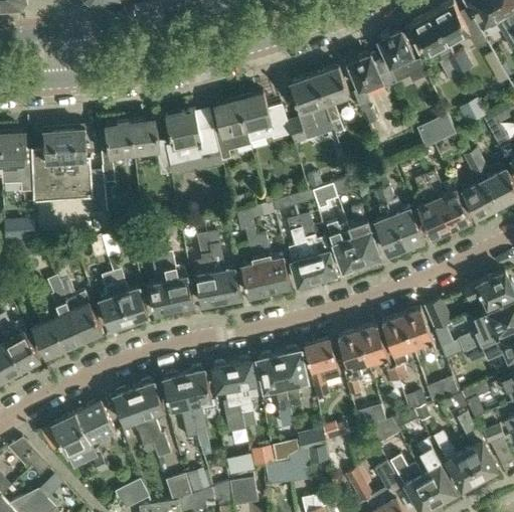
[(513,46),(513,29),(495,0),(466,0),(482,25),(492,19),(495,23),(510,49),(513,46)]
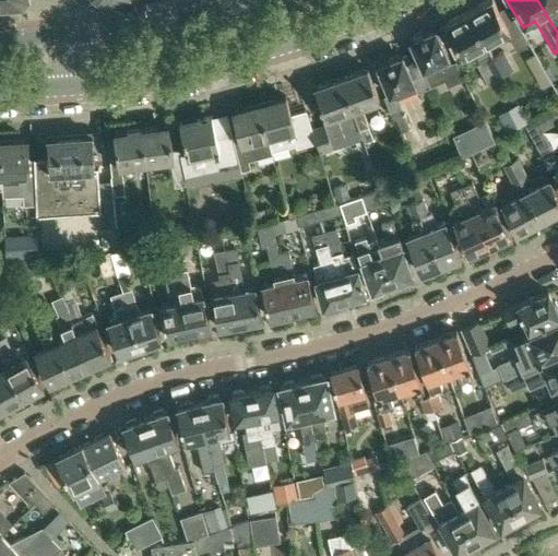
[(557,0),(537,0),(557,32),(557,8),(557,7),(557,6),(557,0)]
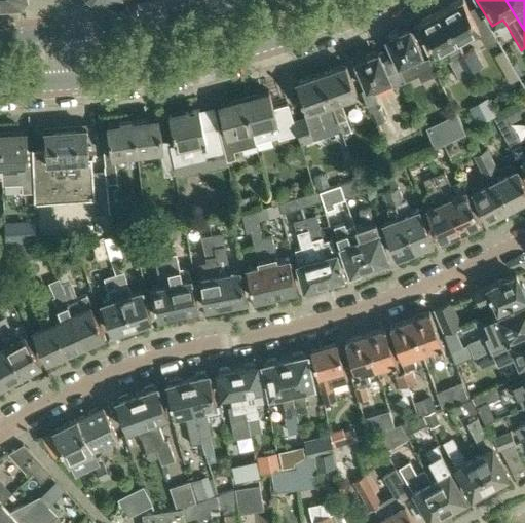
[(476,26),(461,1),(440,13),(455,42),(476,32),(478,30),(476,26)]
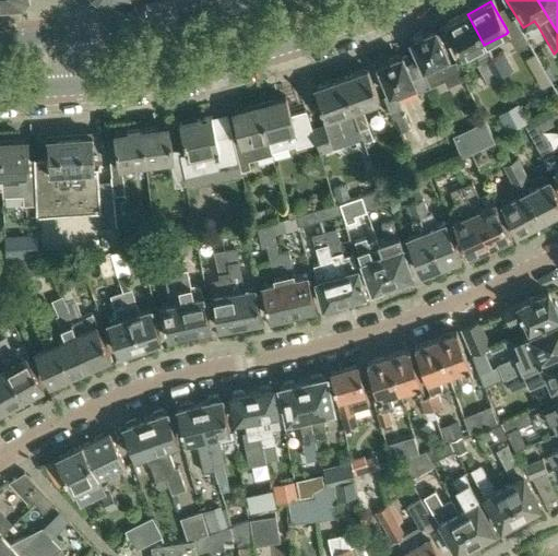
[(502,79),(491,59),(484,45),(467,14),(444,25),(462,57),(474,50),(482,63),(476,67),(487,87),(502,79)]
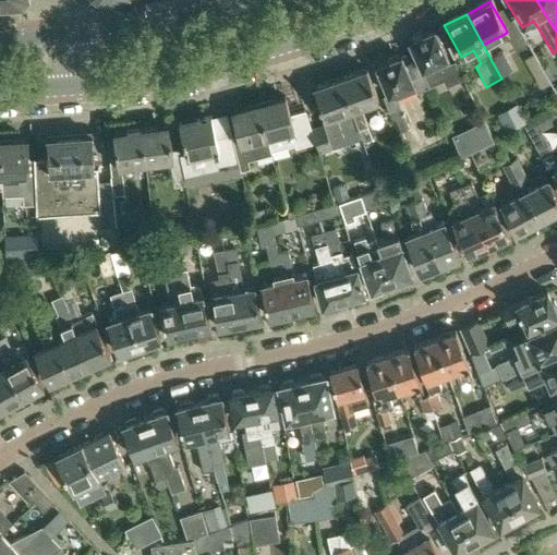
[(507,32),(505,34),(515,52),(527,46),(515,24),(513,23),(505,27),(507,32)]
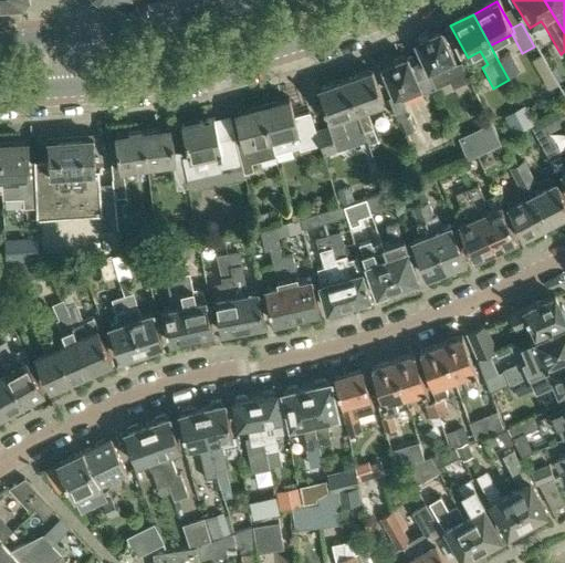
[(468,82),(461,70),(456,72),(454,70),(457,69),(440,31),(429,35),(427,34),(412,41),(418,53),(428,73),(429,77),(435,90),(450,82),(453,89),(468,82)]
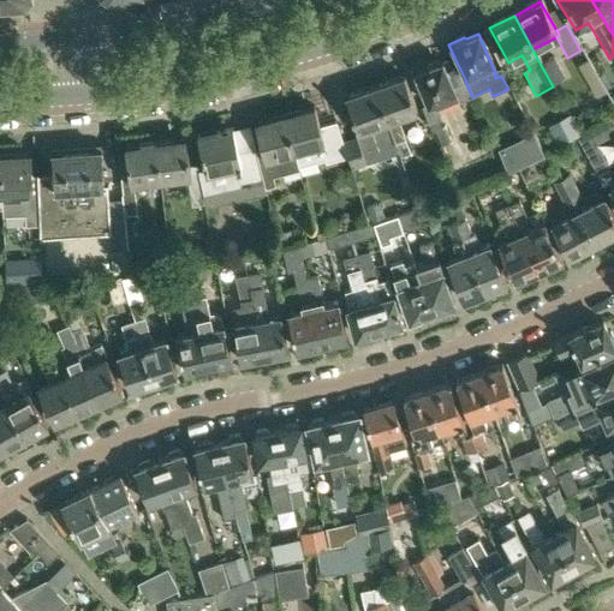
[(465,79),(454,58),(442,63),(413,75),(427,106),(422,108),(429,125),(437,123),(440,120),(435,109),(458,100),(459,102),(472,97),(466,84),(465,79)]
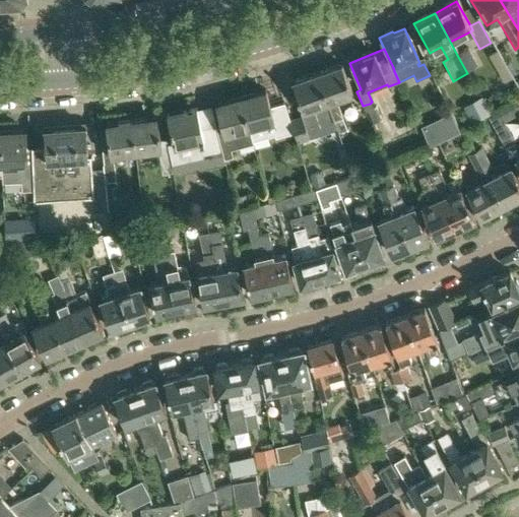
[(457,55),(467,73),(476,68),(466,51),(457,55)]
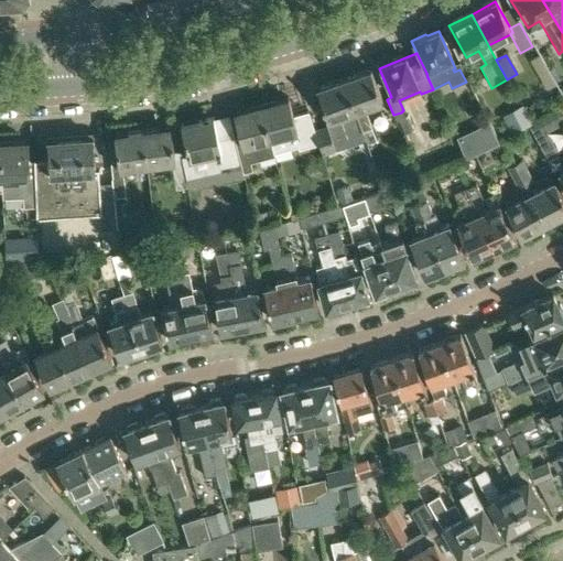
[(344,81),(363,132),(371,129),(366,114),(361,116),(359,110),(381,103),(370,72),(344,81)]
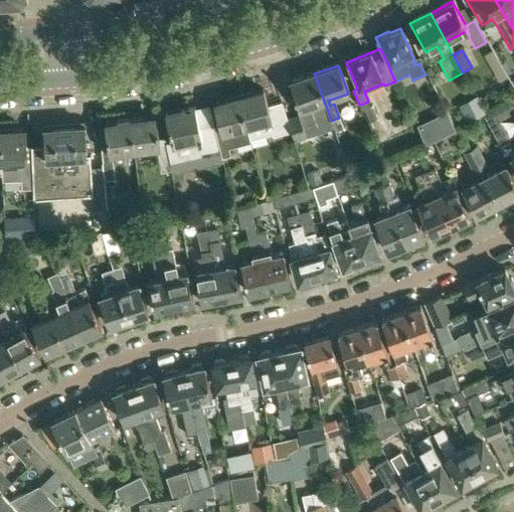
[(299,118),(287,122),(290,130),(291,133),(294,141),(333,128),(331,121),(314,73),(289,82),(300,112),(297,113),(299,118)]
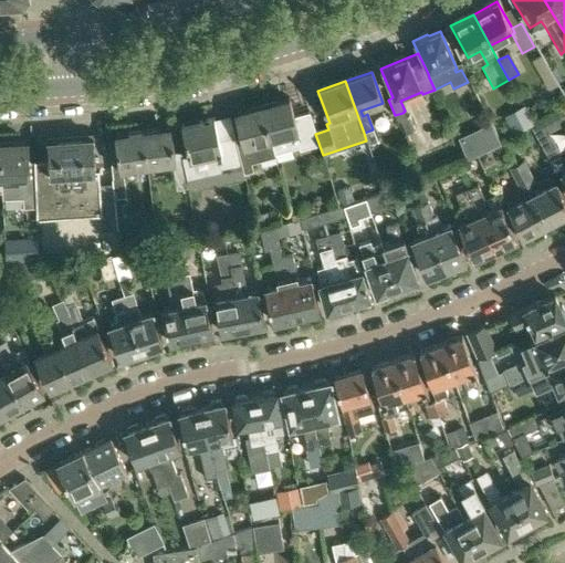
[(312,123),(295,125),(289,101),(261,107),(270,142),(273,155),(297,148),(299,152),(320,146),(318,143),(315,134),(312,123)]
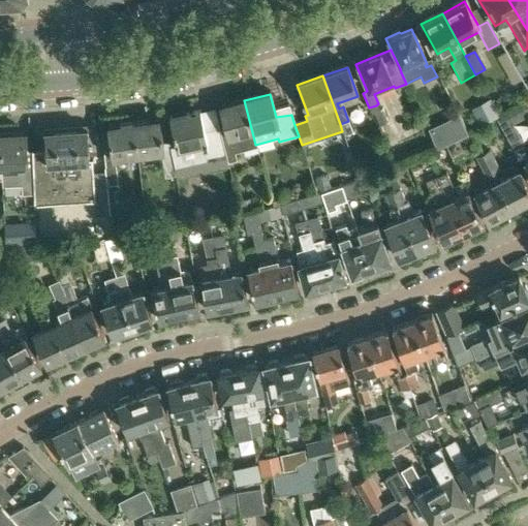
[(256,149),(255,145),(252,132),(244,100),(218,107),(224,131),(218,132),(224,159),(225,160),(234,159),(233,154),(243,152),(256,149)]
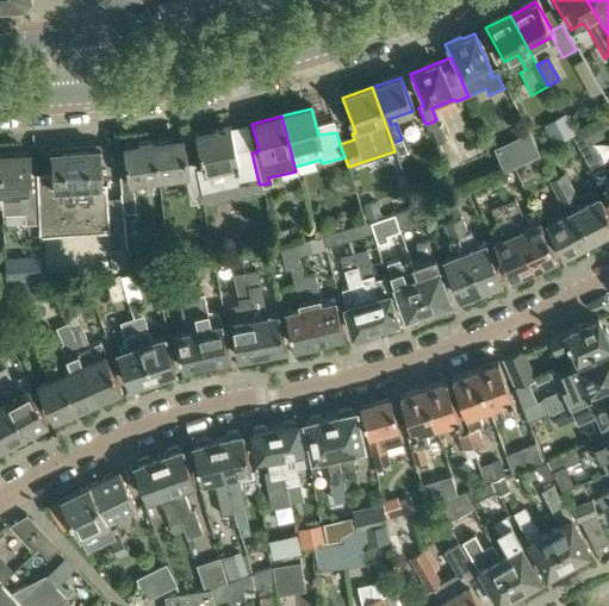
[(565,116),(542,126),(552,147),(575,135),(565,116)]
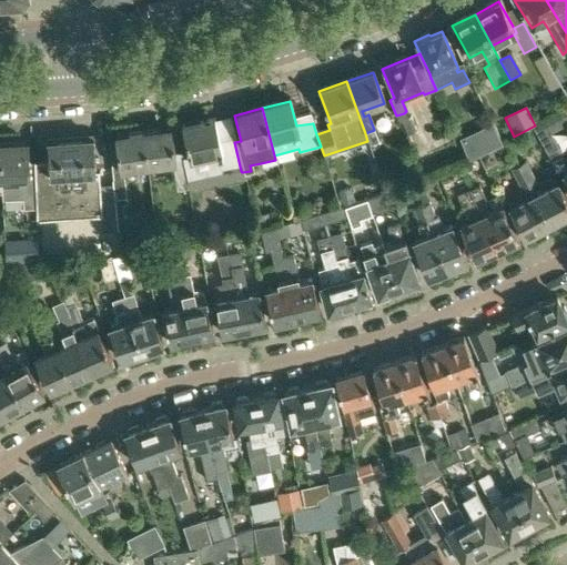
[(406,120),(400,123),(405,138),(415,134),(408,119),(406,120)]
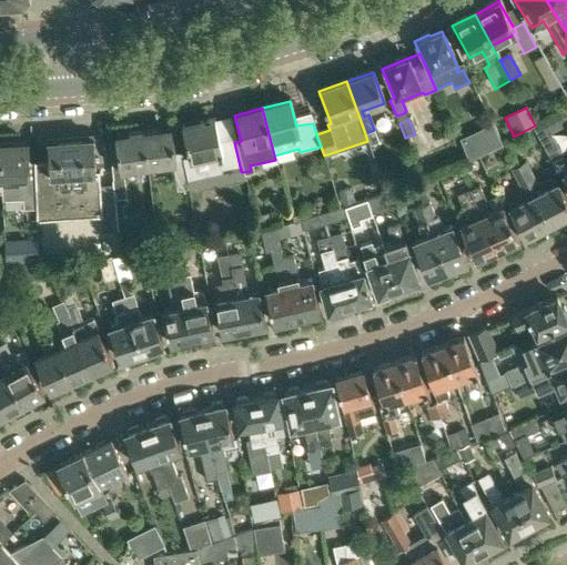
[(186,182),(241,171),(234,142),(231,143),(231,142),(219,144),(214,121),(181,128),(188,162),(183,163),(186,182)]
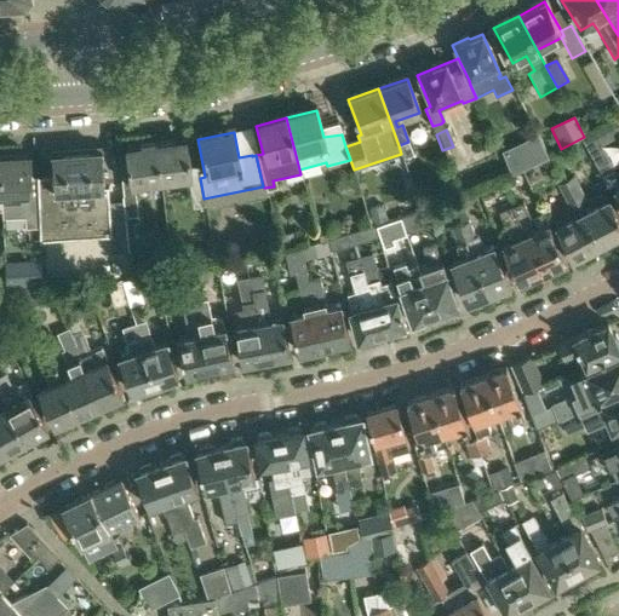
[(194,211),(206,209),(204,199),(200,178),(199,168),(190,170),(187,143),(155,147),(160,184),(188,180),(194,211)]
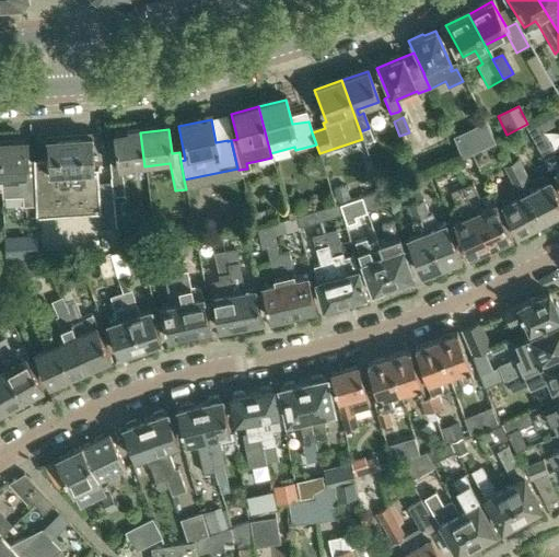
[(118,170),(144,166),(140,132),(112,137),(116,161),(109,162),(113,185),(114,197),(123,197),(118,170)]
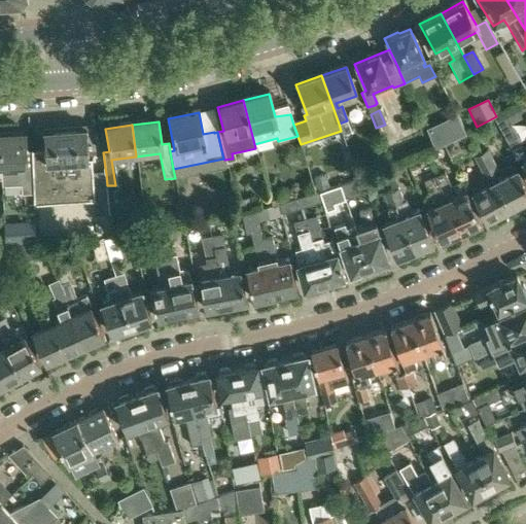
[(31,152),(31,156),(32,178),(33,196),(33,202),(93,198),(95,216),(109,215),(107,185),(106,174),(90,176),(88,131),(44,133),(45,151),(31,152)]
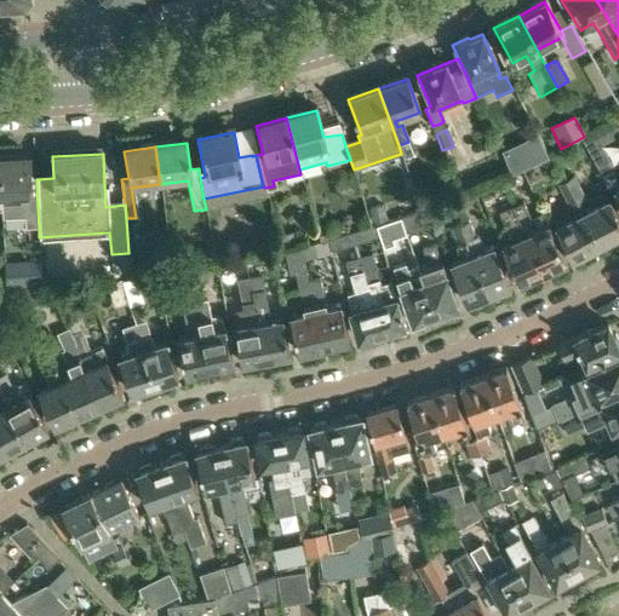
[(39,230),(38,209),(36,184),(33,184),(32,157),(0,159),(0,196),(1,212),(1,219),(26,218),(27,230),(39,230)]
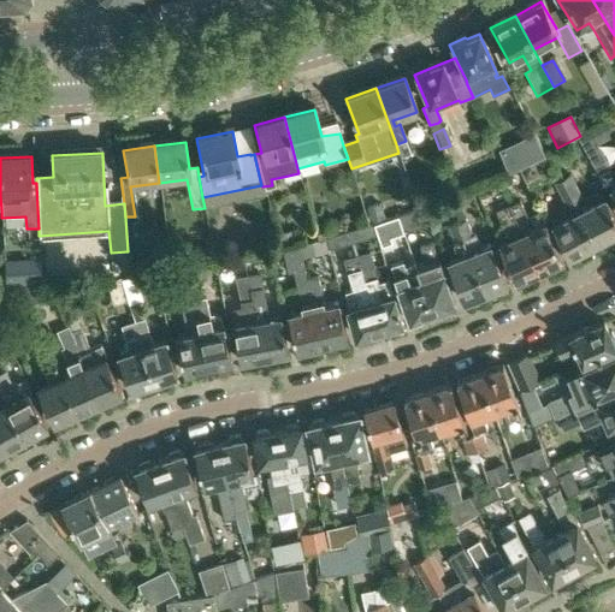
[(610,190),(614,198),(614,182),(601,156),(590,162),(598,176),(607,191),(610,190)]
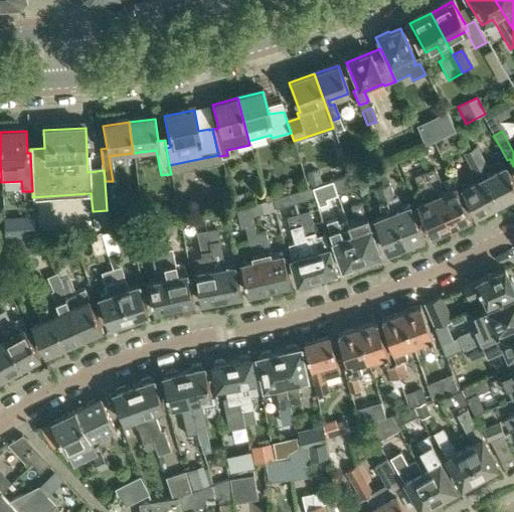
[(387,137),(374,142),(378,152),(391,147),(387,137)]
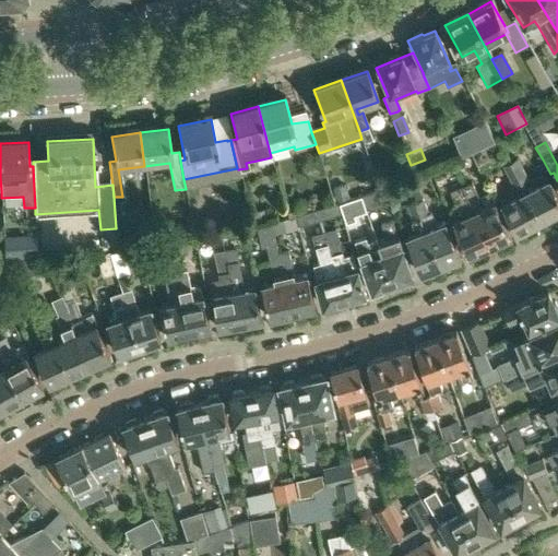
[(503,168),(508,179),(521,173),(515,162),(503,168)]
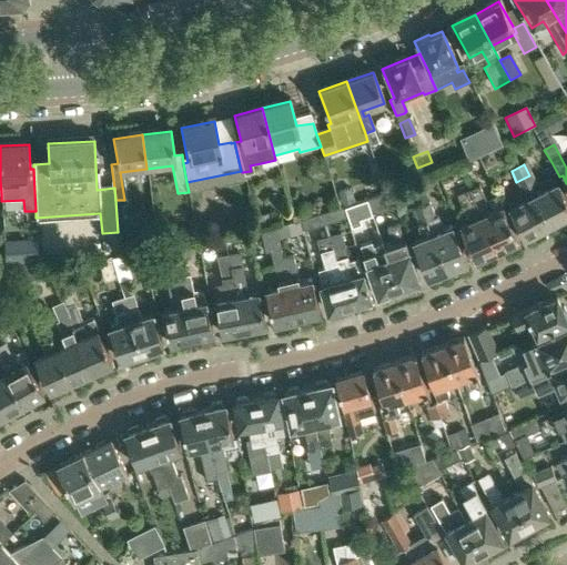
[(535,185),(529,175),(516,182),(522,192),(528,189),(535,185)]
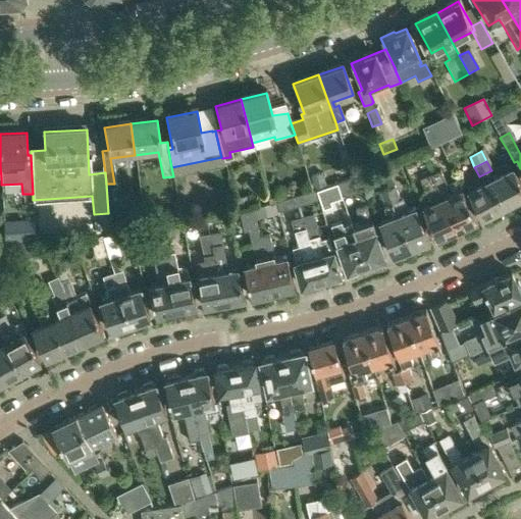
[(520,198),(520,187),(520,186),(513,169),(489,180),(504,208),(520,198)]
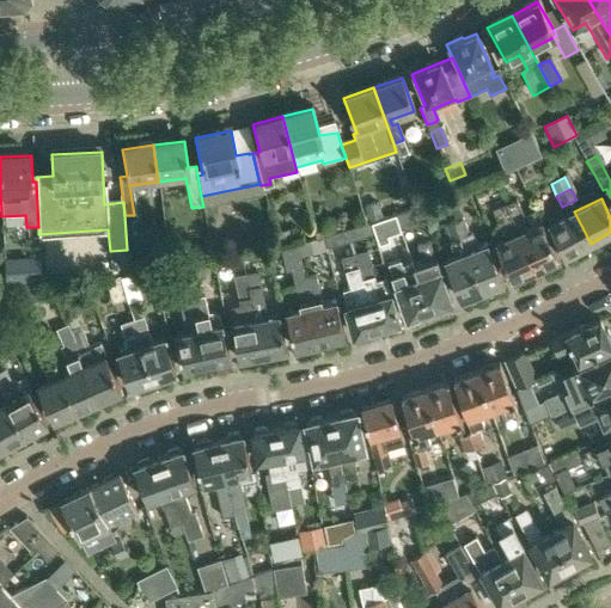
[(506,206),(535,271),(544,266),(547,269),(554,265),(554,263),(558,260),(536,210),(521,216),(515,202),(506,206)]
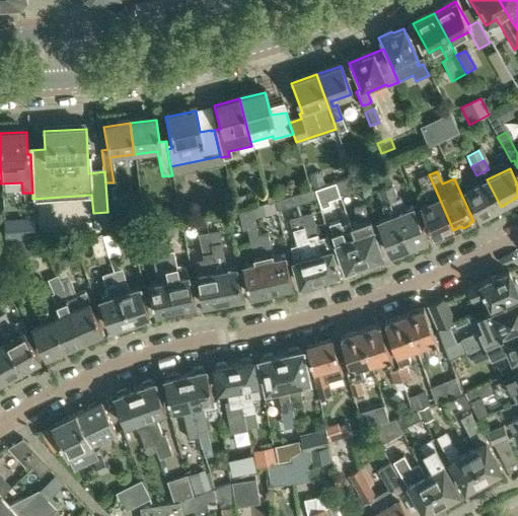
[(322,172),(308,176),(311,189),(325,183),(322,172)]
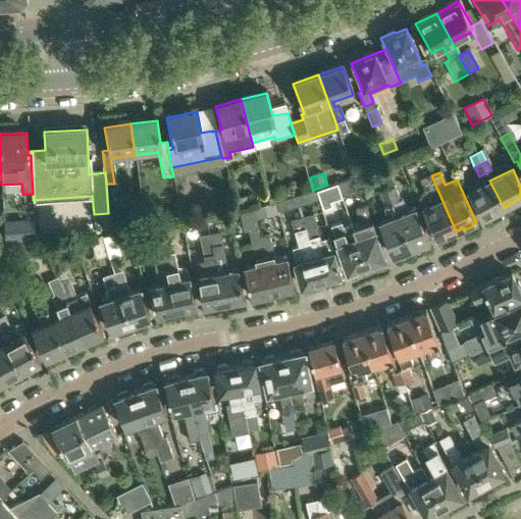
[(480,220),(504,208),(489,180),(485,173),(479,176),(476,177),(480,186),(467,192),(475,209),(480,220)]
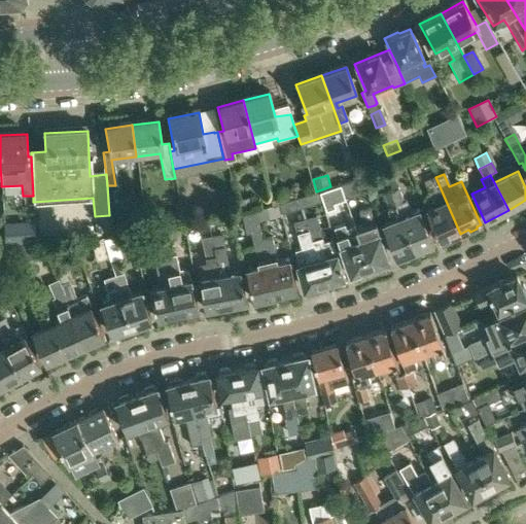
[(452,238),(460,234),(435,177),(423,183),(428,196),(421,199),(434,232),(440,243),(444,241),(446,242),(452,240),(452,238)]
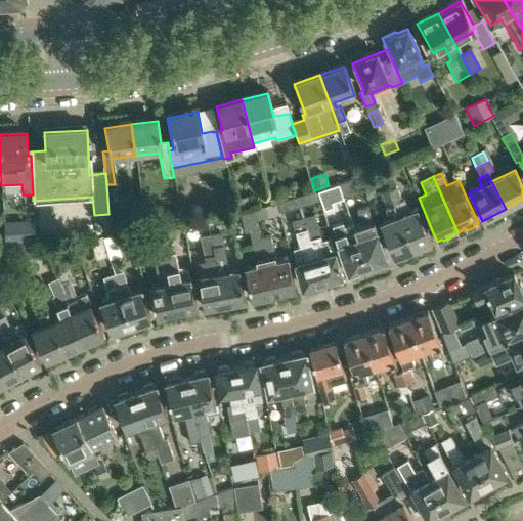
[(317,196),(323,215),(334,212),(332,207),(343,204),(338,188),(317,196)]
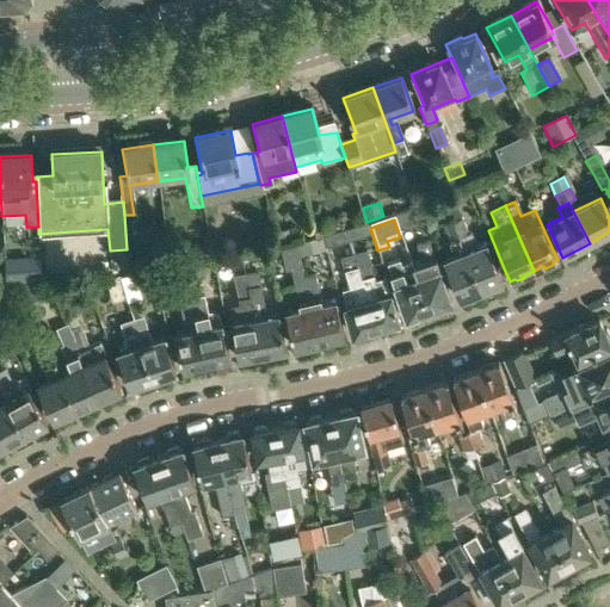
[(466,253),(481,295),(495,290),(497,287),(501,285),(497,271),(487,245),(475,249),(469,235),(468,235),(461,220),(453,223),(466,253)]
